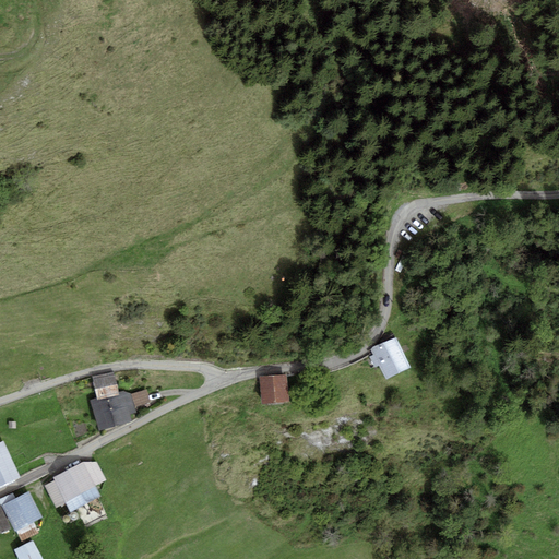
[(372,346),(370,351),(387,379),(411,368),(396,337),(395,337),(393,334),(383,339),(384,342),(372,346)]
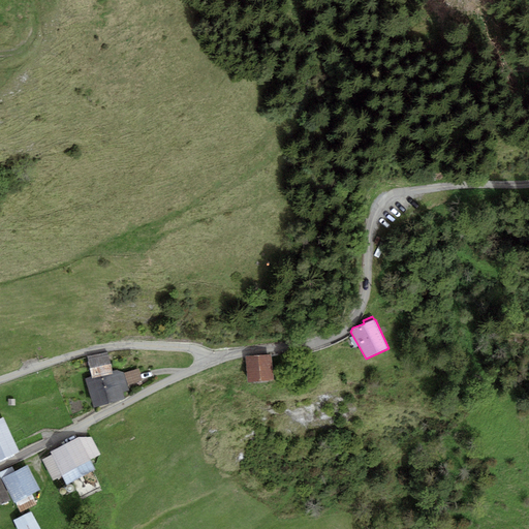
[(18,351),(22,363),(38,356),(35,346),(18,351)]
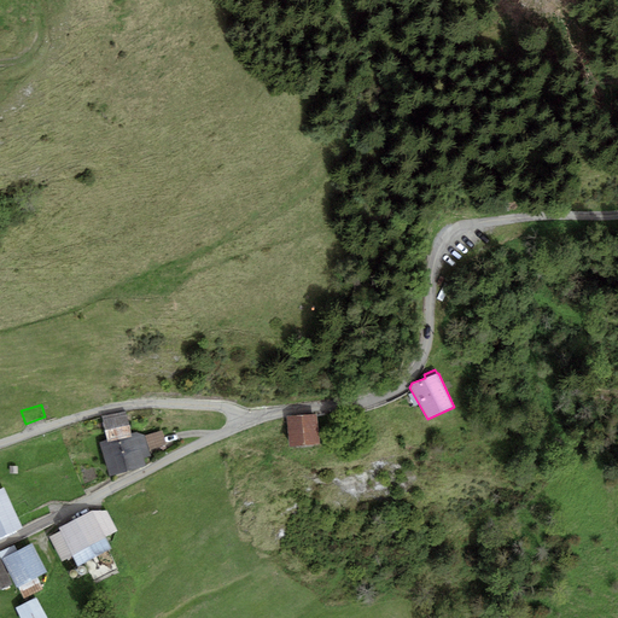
[(127,410),(101,417),(108,439),(108,442),(132,436),(132,433),(127,410)]
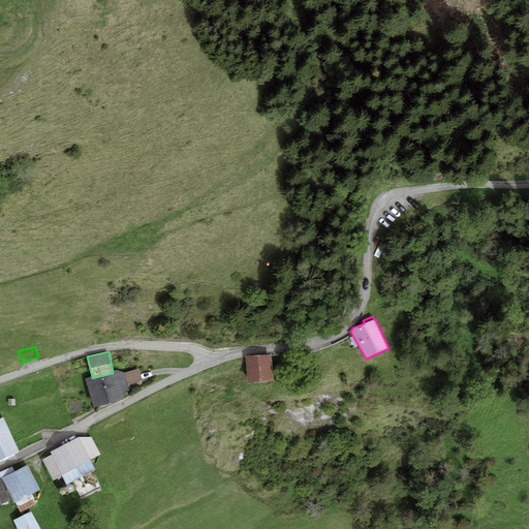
[(272,352),(245,355),(248,382),(274,379),(272,352)]
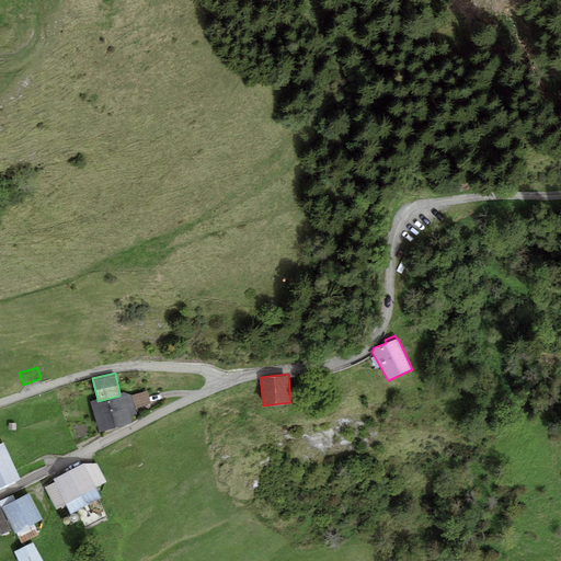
[(148,391),(132,396),(136,409),(151,403),(148,391)]
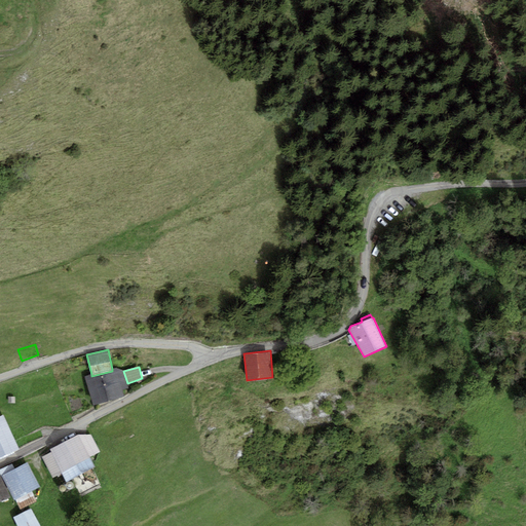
[(112,371),(91,376),(91,374),(84,377),(94,406),(124,396),(122,390),(128,388),(127,383),(123,371),(123,370),(116,368),(112,369),(112,371)]
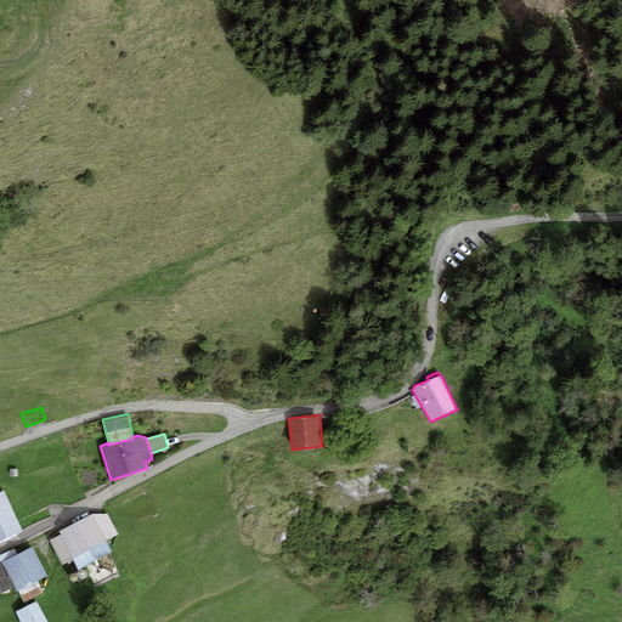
[(0,541),(23,531),(4,492),(0,493),(0,541)]
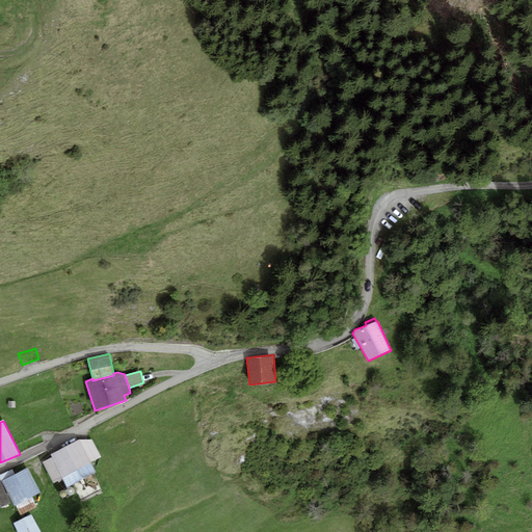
[(51,454),(53,457),(43,462),(53,482),(63,477),(68,485),(95,472),(90,462),(101,457),(91,440),(79,440),(51,454)]
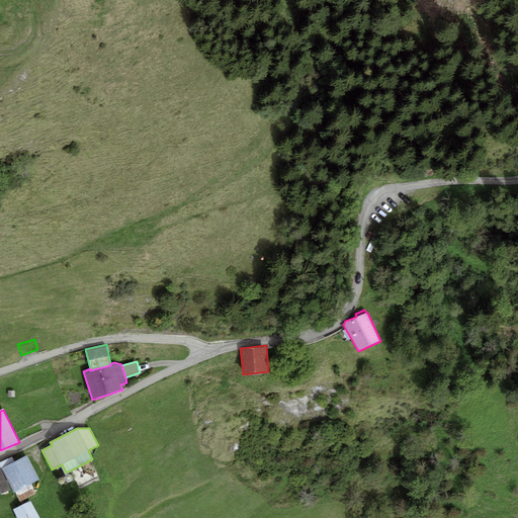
[(15,460),(1,467),(14,493),(15,492),(20,502),(36,494),(31,484),(40,480),(27,454),(15,460)]
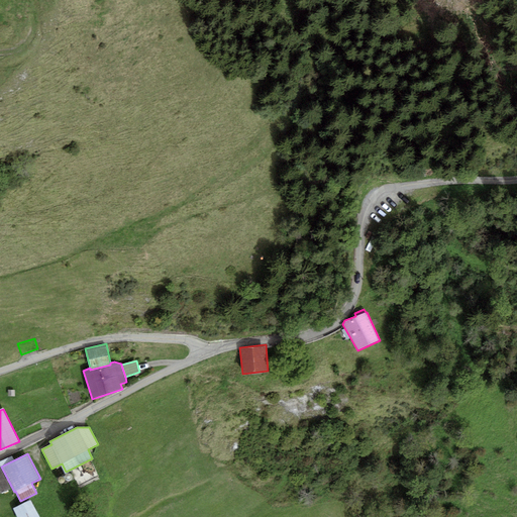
[(0,461),(0,464),(1,467),(15,459),(12,455),(0,461)]
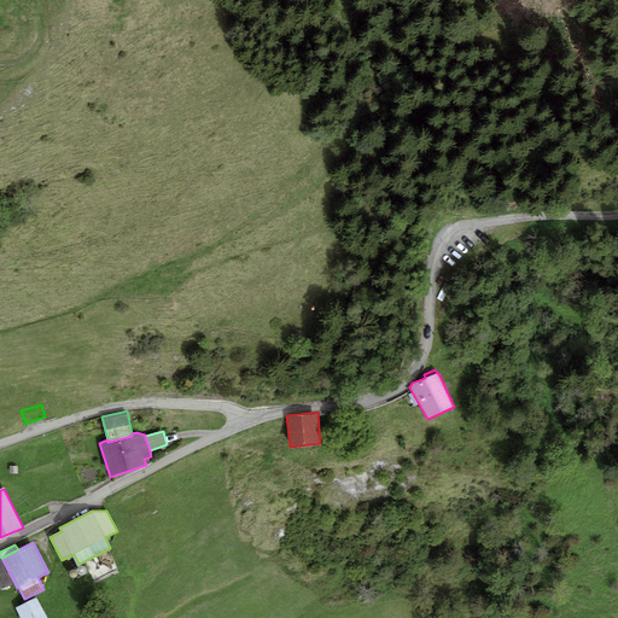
[(0,589),(13,584),(0,557),(0,589)]
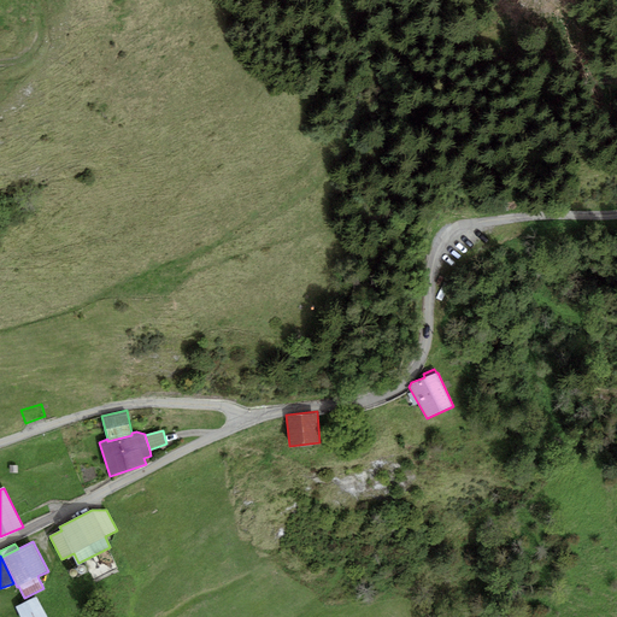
[(47,616),(48,616),(36,595),(15,607),(19,616),(47,616)]
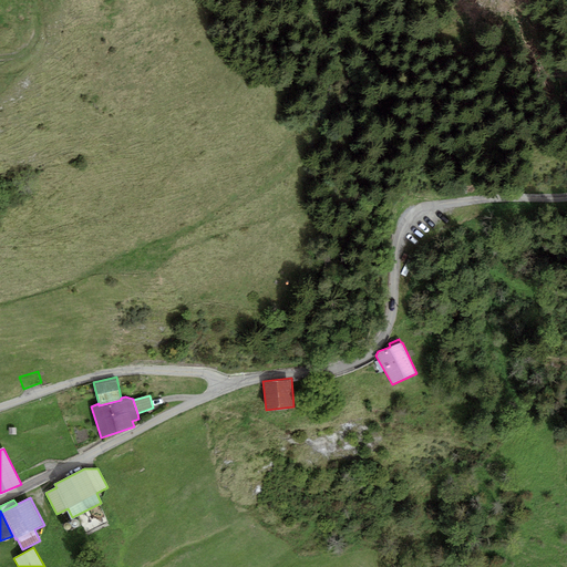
All buildings are outlined.
